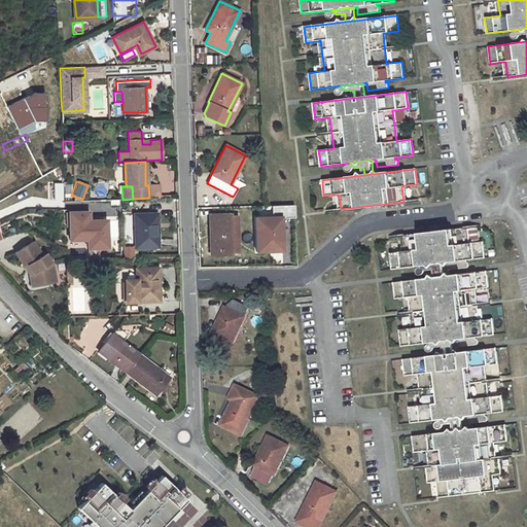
[(275,205),(276,217),(294,216),(294,205),(275,205)]
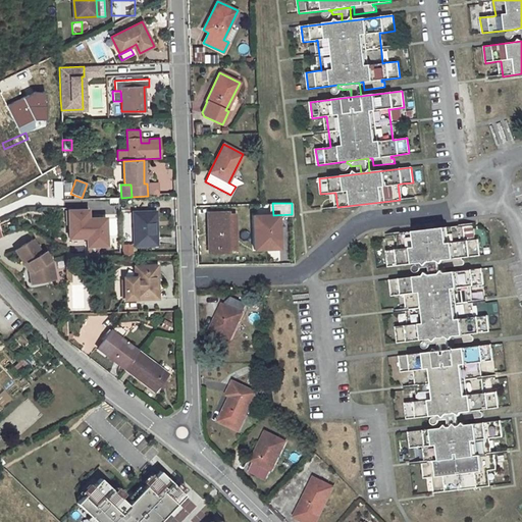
[(153,244),(153,231),(156,231),(155,211),(133,212),(134,245),(153,244)]
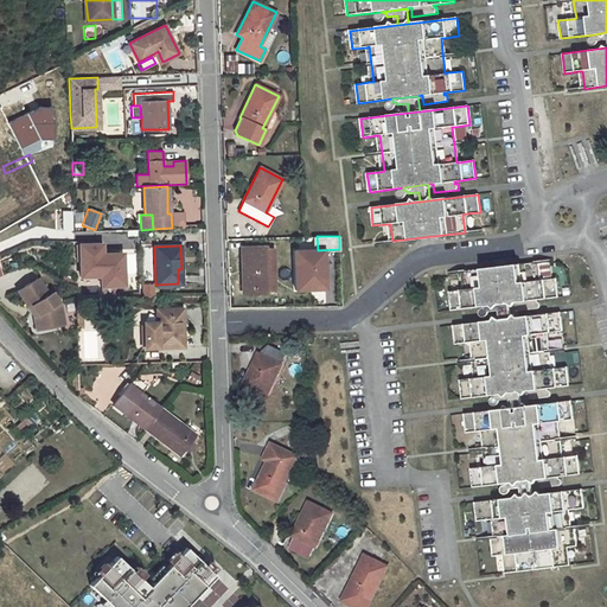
[(266,248),(243,248),(244,293),(267,292),(266,248)]
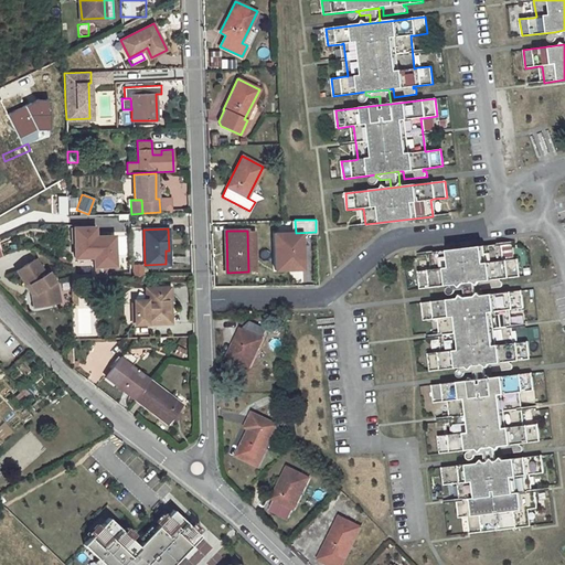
[(273,234),(274,269),(288,269),(287,264),(301,263),(301,246),(296,247),(296,233),(273,234)]
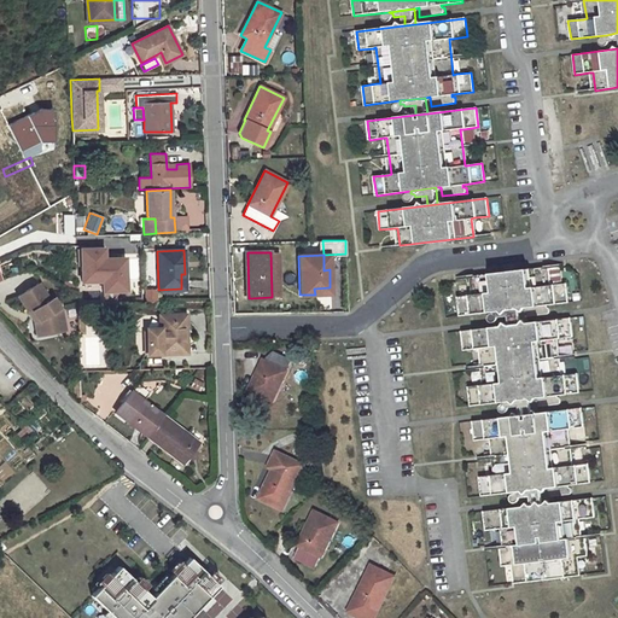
[(124,277),(138,278),(139,257),(124,257),(124,277)]
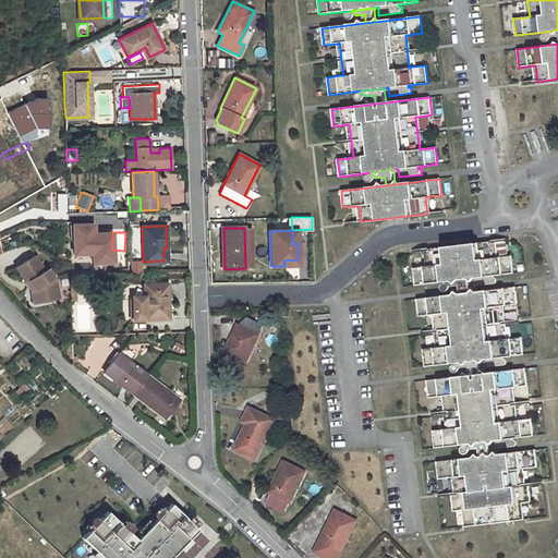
[(426,266),(413,268),(415,284),(447,281),(470,278),(473,278),(474,286),(497,283),(496,277),(494,277),(494,276),(513,274),(511,255),(497,257),(495,257),(493,241),(426,249),(428,266),(426,266)]
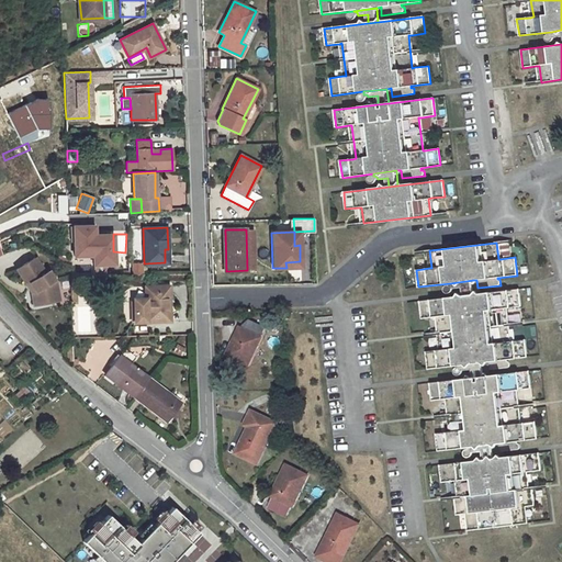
[(37,302),(59,298),(55,279),(48,268),(45,270),(35,256),(17,267),(27,283),(31,281),(36,289),(34,290),(37,302)]
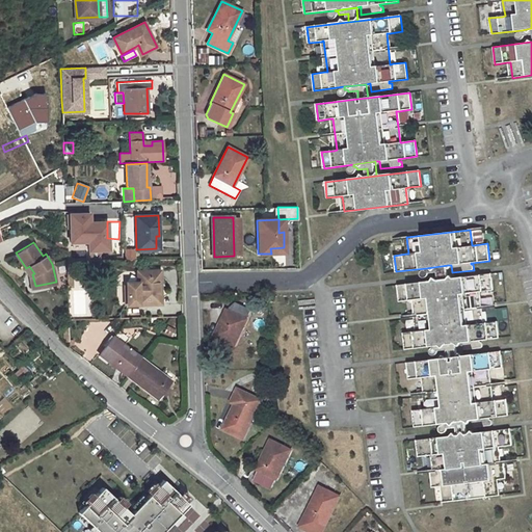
[(133,262),(134,248),(123,248),(123,261),(133,262)]
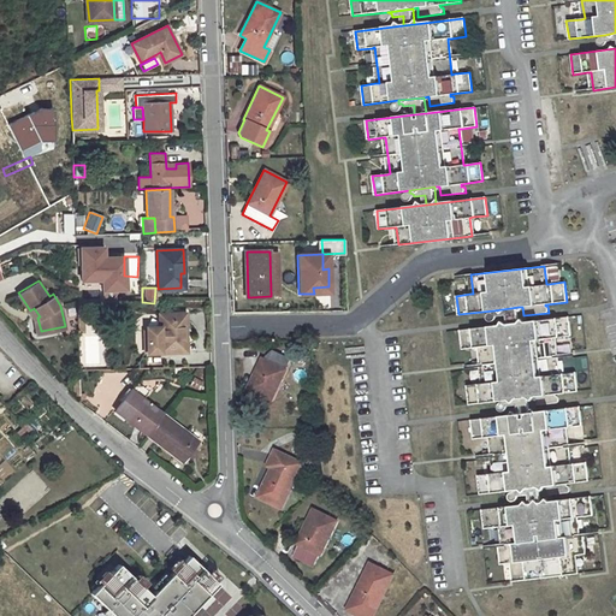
[(78,318),(84,318),(84,303),(98,302),(98,292),(81,292),(81,303),(77,303),(78,318)]
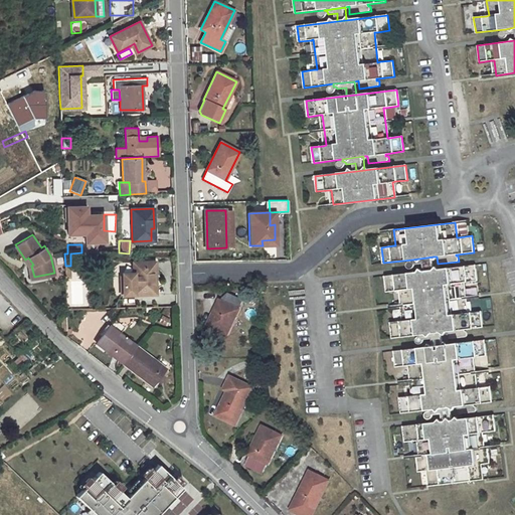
[(434,256),(412,260),(413,261),(414,263),(415,265),(424,263),(425,271),(435,270),(434,256)]
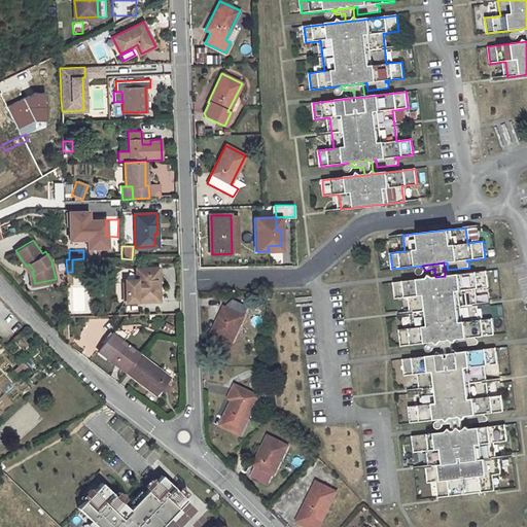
[(32,284),(35,283),(32,272),(34,271),(29,264),(26,266),(29,270),(32,284)]
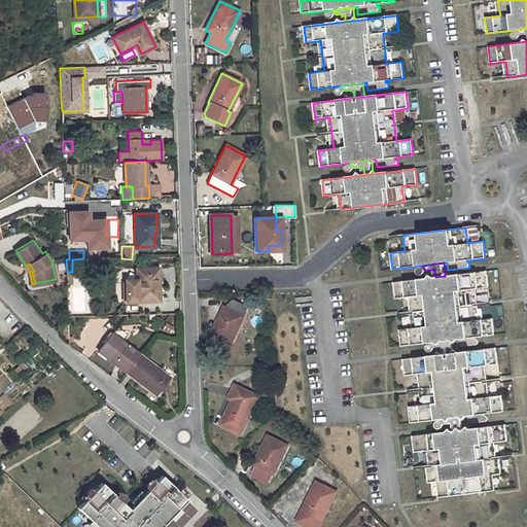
[(155,268),(136,269),(137,279),(125,280),(126,302),(160,301),(159,280),(155,280),(155,268)]
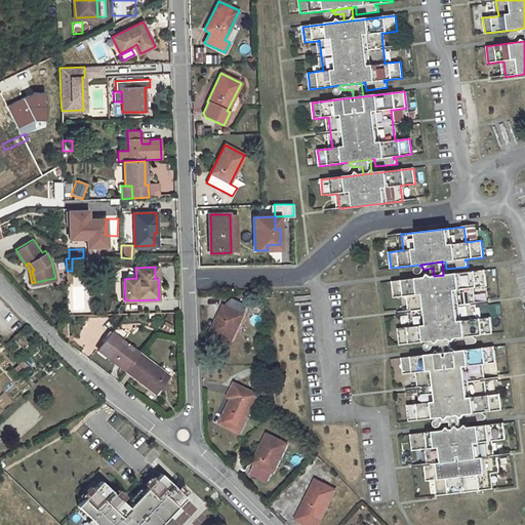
[(475,337),(475,335),(492,333),(490,318),(478,319),(475,319),(471,287),(474,287),(486,285),(484,270),(443,275),(434,276),(393,281),(394,297),(406,295),(408,295),(412,327),(410,327),(398,328),(400,345),(430,341),(451,338),(454,337),(455,346),(477,342),(477,337),(475,337)]
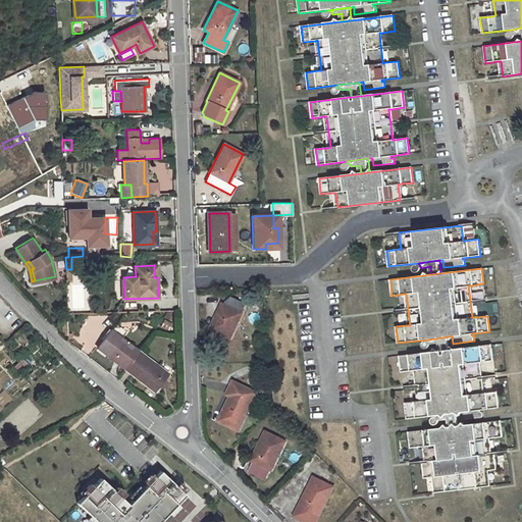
[(222,304),(210,330),(230,338),(247,303),(230,296),(226,306),(222,304)]
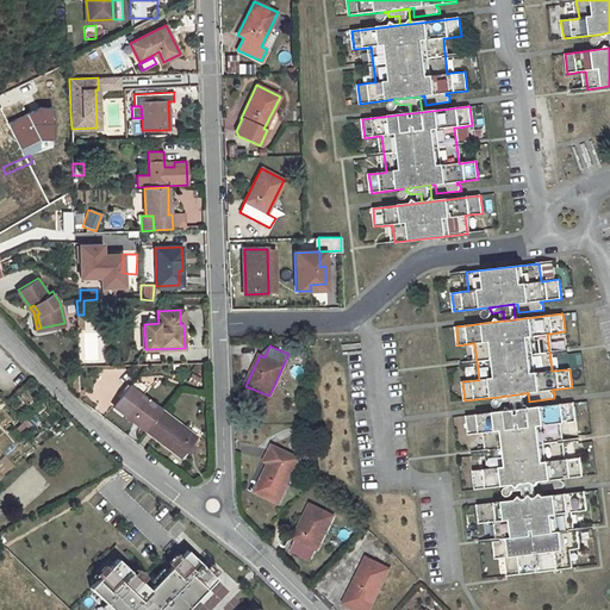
[(130,386),(114,406),(145,430),(161,409),(130,386)]
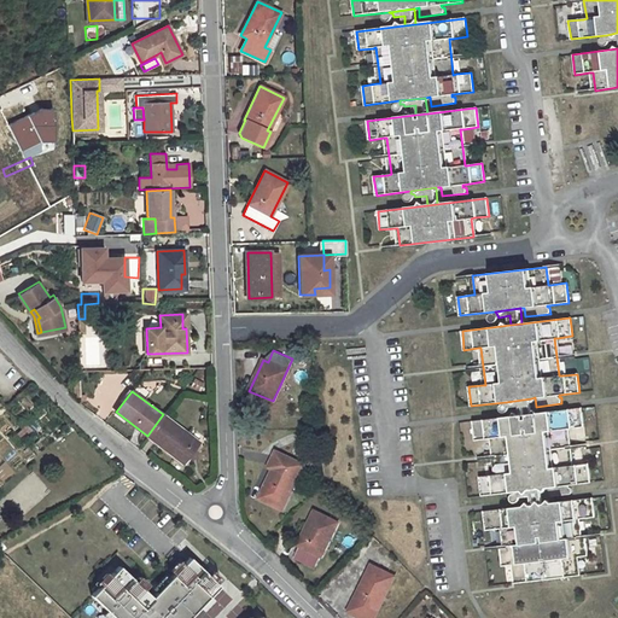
[(511,407),(522,406),(522,415),(532,414),(531,398),(506,402),(506,403),(508,404),(511,407)]
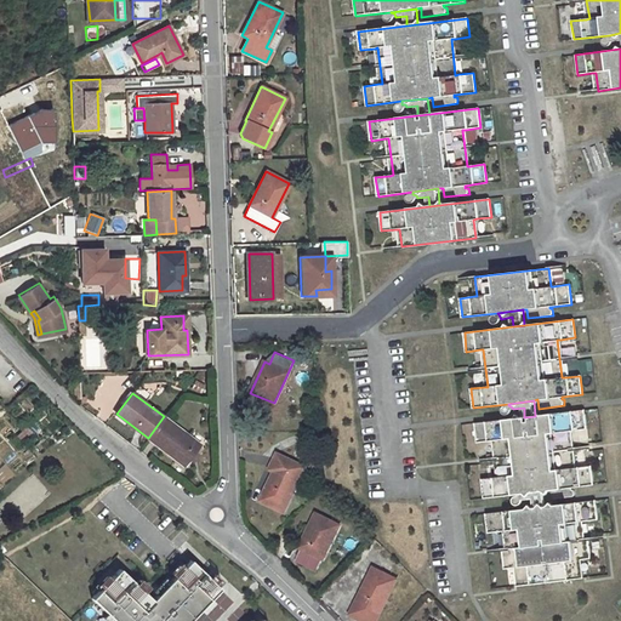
[(573,489),(573,488),(593,485),(591,466),(576,467),(573,467),(569,431),(571,431),(586,429),(585,410),(535,416),(524,417),(476,423),(478,442),(491,440),(495,440),(499,477),(496,477),(482,479),(484,497),(519,494),(545,491),(548,490),(550,500),(576,496),(575,489),(573,489)]
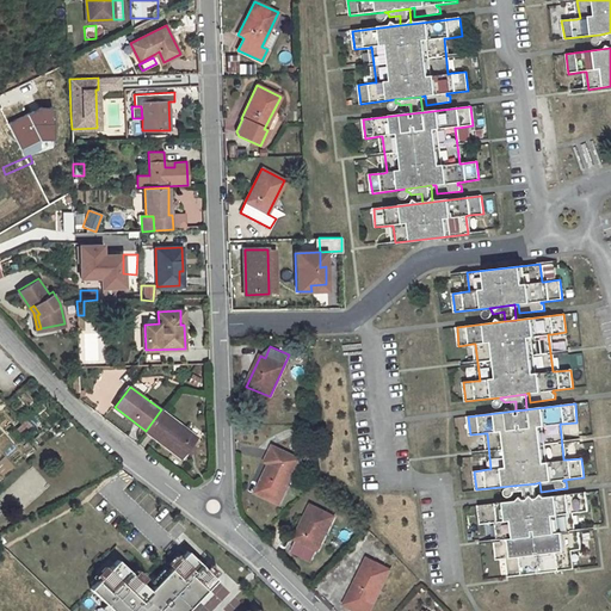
[(161,409),(146,431),(183,458),(187,452),(192,445),(198,437),(161,409)]
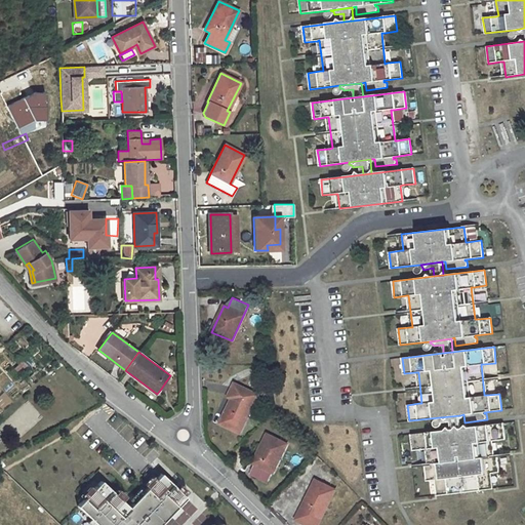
[(3,353),(0,355),(0,387),(12,402),(35,384),(24,370),(32,363),(26,357),(14,366),(3,353)]
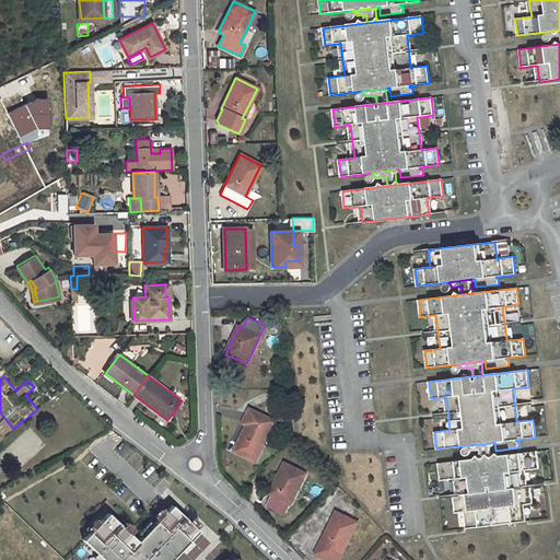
[(287,388),(270,389),(271,398),(288,398),(287,388)]
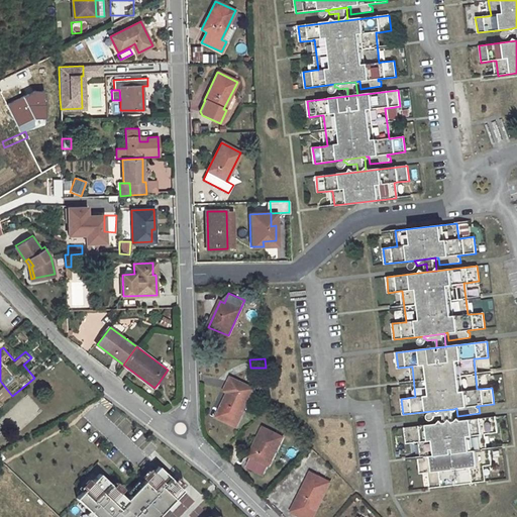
[(228,392),(216,416),(236,426),(253,389),(231,378),(225,391),(228,392)]
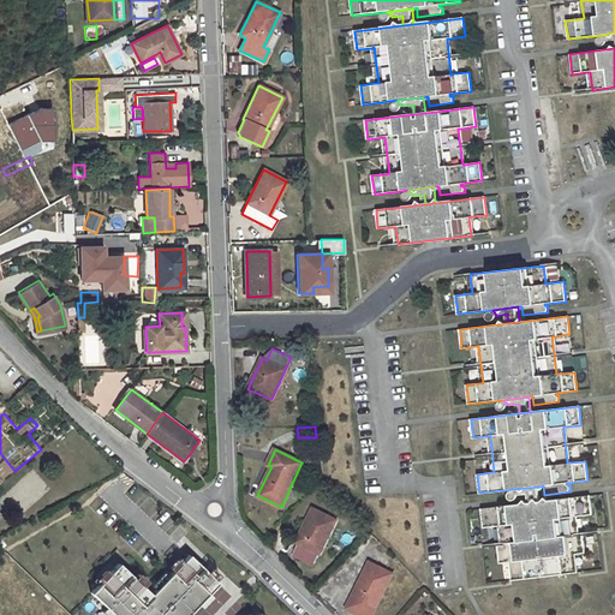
[(539,487),(514,489),(514,491),(517,493),(518,495),(530,494),(530,502),(541,501),(539,487)]
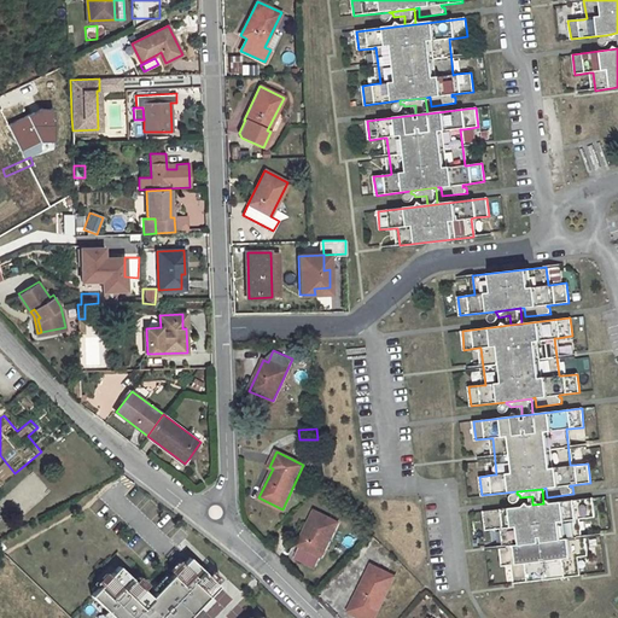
[(502,547),(500,547),(502,566),(512,565),(514,564),(517,583),(577,576),(575,557),(578,557),(588,555),(586,537),(583,537),(579,537),(577,519),(581,518),(595,517),(593,499),(543,503),(532,505),(484,511),(487,530),(500,528),(503,528),(506,547),(502,547)]
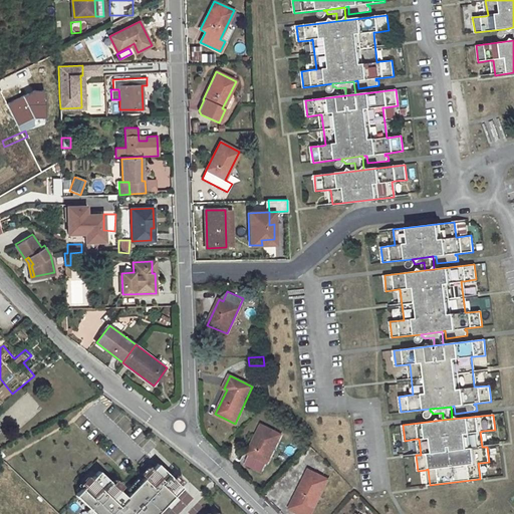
[(250,454),(245,463),(263,472),(281,435),(261,426),(248,453),(250,454)]
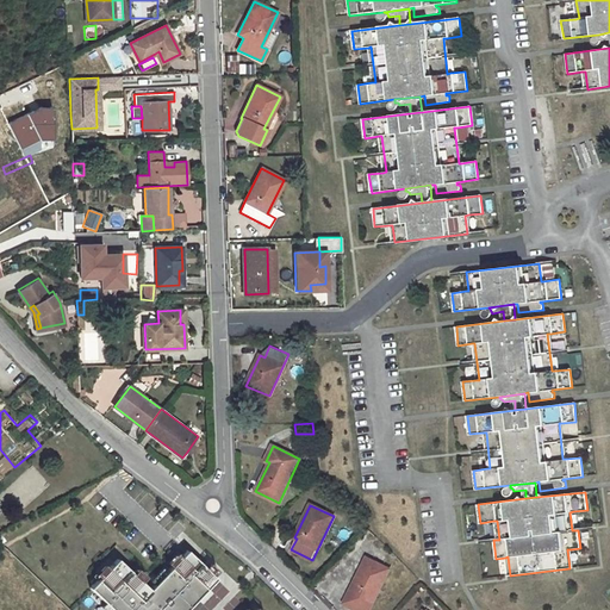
[(186,609),(215,579),(186,553),(150,590),(116,558),(87,587),(110,609),(186,609)]
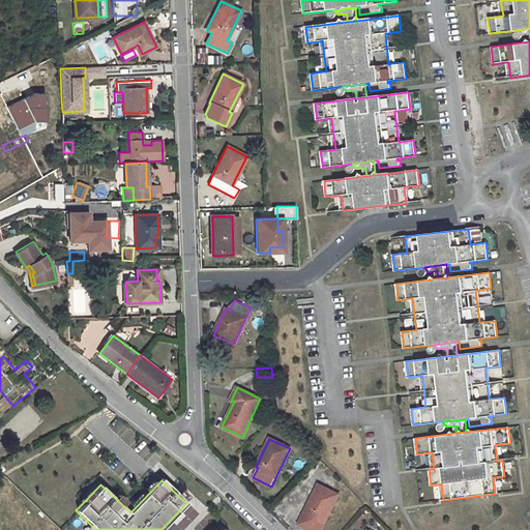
[(318,484),(299,524),(312,529),(320,529),(337,495),(318,484)]
